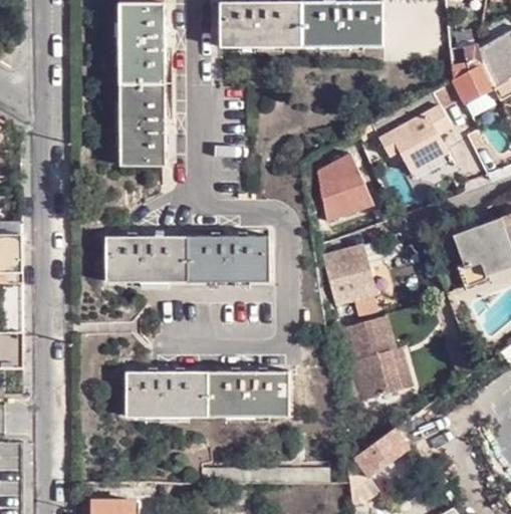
[(165,165),(163,0),(117,0),(118,165),(165,165)]
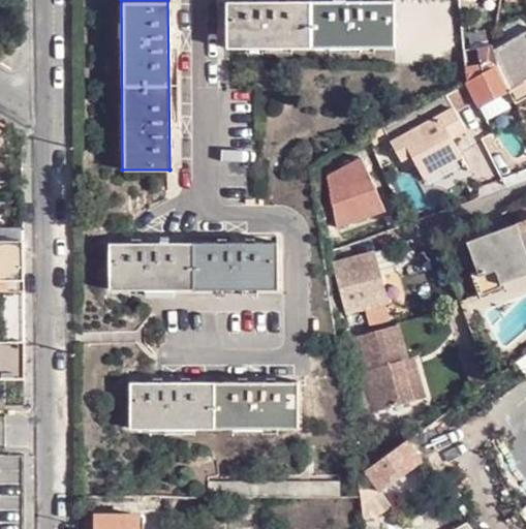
[(393,47),(393,0),(368,0),(224,2),(225,48),(393,47)]
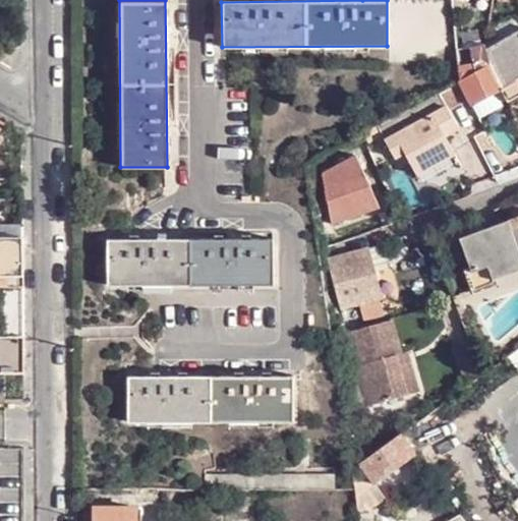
[(473,72),(517,48),(517,31),(483,50),(482,44),(468,49),(471,63),(473,72)]
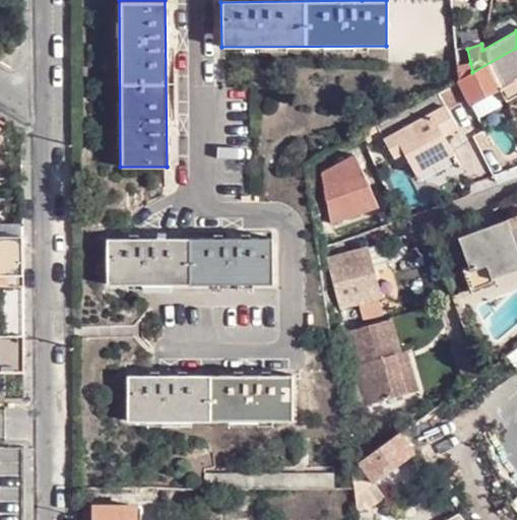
[(516,79),(516,48),(472,72),(457,80),(457,81),(464,95),(469,107),(502,90),(509,102),(516,96),(516,81),(516,80),(516,79)]
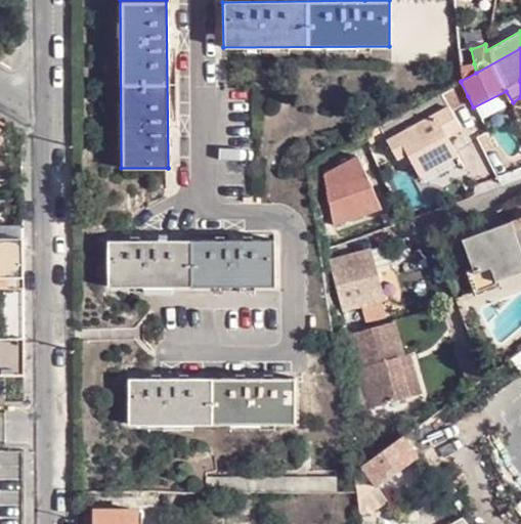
[(460,67),(474,63),(471,49),(458,50),(460,67)]
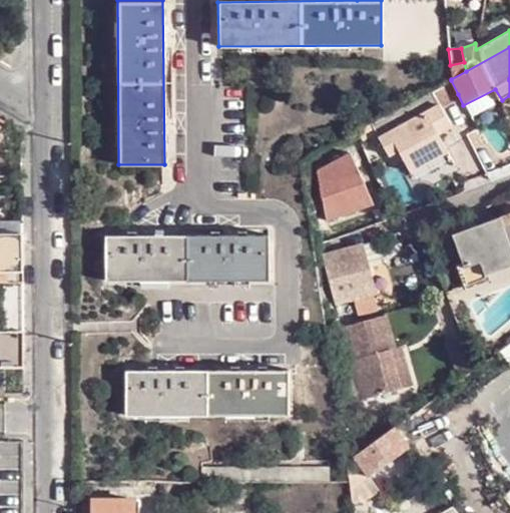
[(451,79),(466,71),(464,62),(450,65),(451,79)]
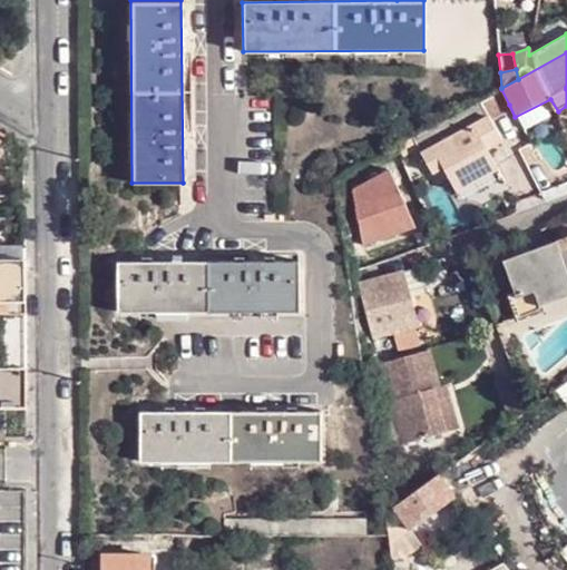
[(412,136),(419,148),(485,112),(487,116),(509,105),(501,89),(429,128),(412,136)]
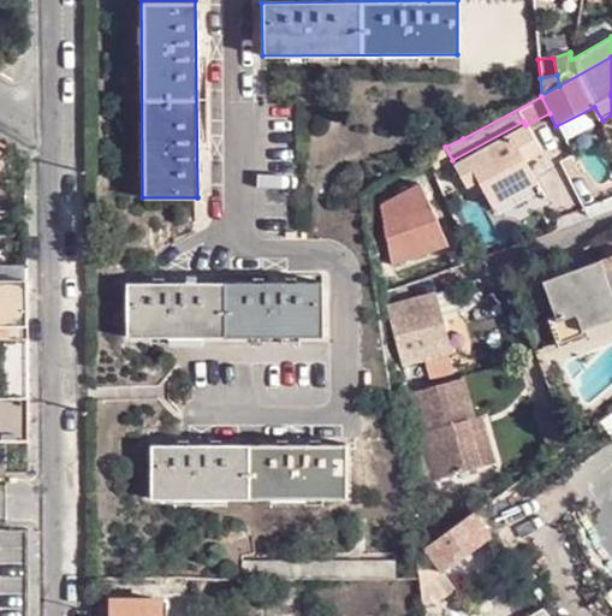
[(539,152),(526,125),(523,122),(452,160),(465,185),(477,179),(481,187),(491,205),(535,181),(524,160),(539,152)]
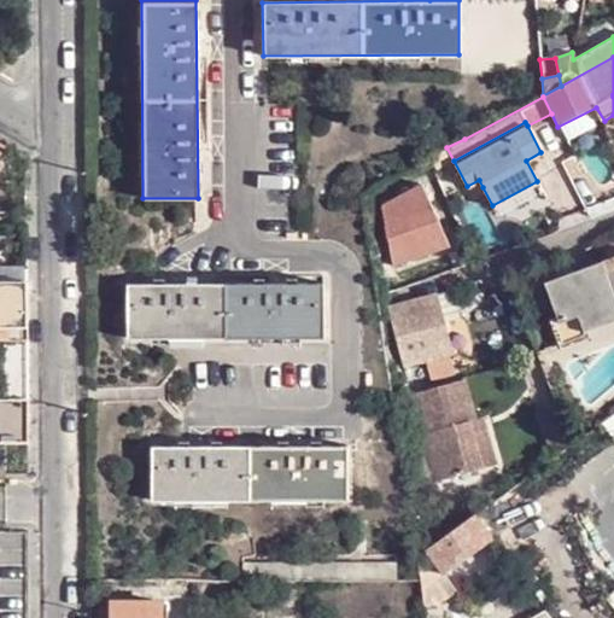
[(448,239),(421,175),(376,193),(387,263),(402,258),(448,239)]
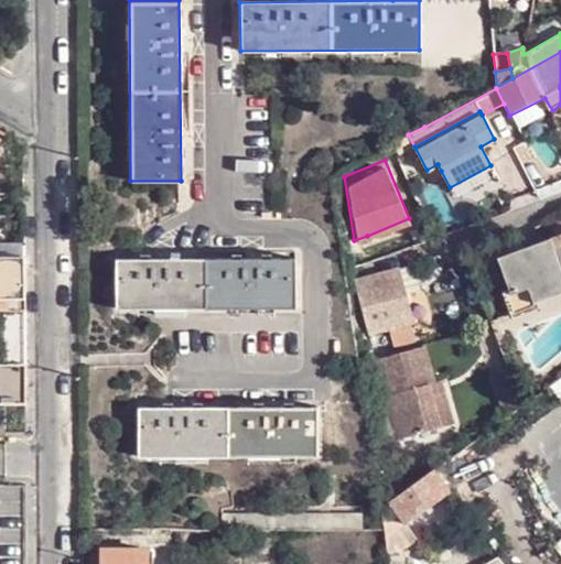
[(430,176),(441,171),(438,164),(427,170),(430,176)]
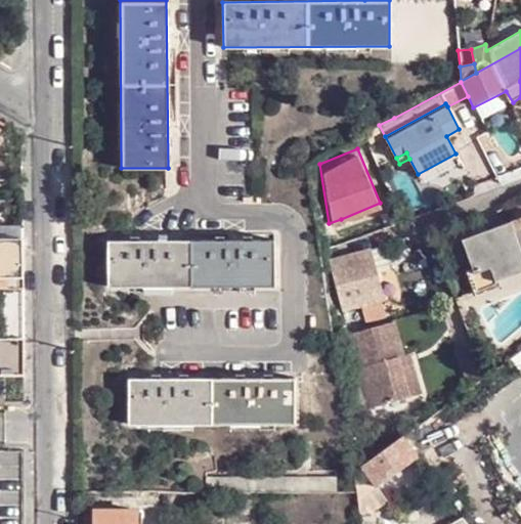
[(520,218),(509,223),(512,231),(520,227),(520,218)]
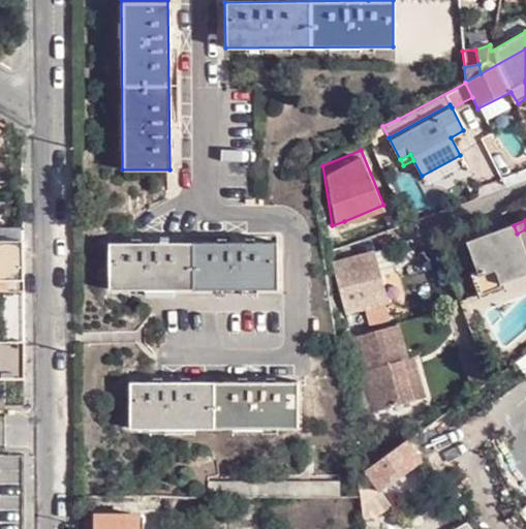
[(471,276),(475,286),(478,298),(499,288),(498,284),(525,274),(525,229),(517,234),(514,225),(464,243),(475,274),(471,276)]
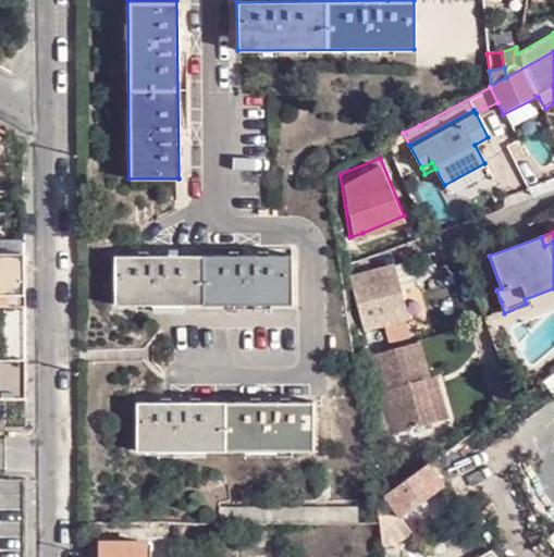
[(0,252),(20,252),(20,242),(0,242),(0,252)]
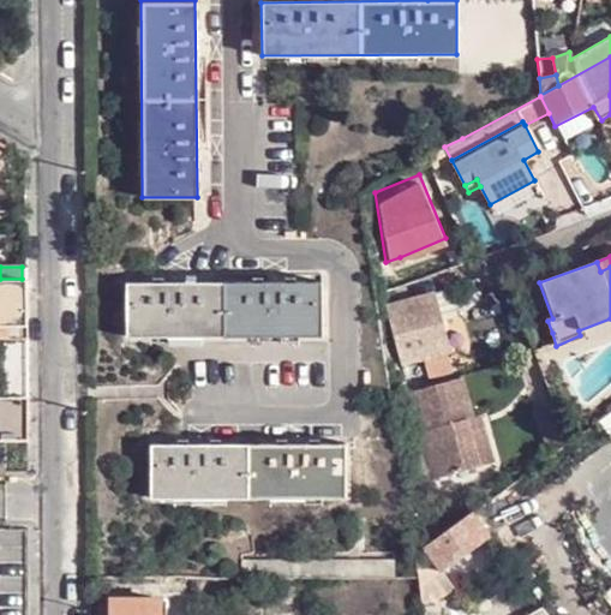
[(0,340),(22,340),(22,326),(22,279),(0,279),(0,340)]
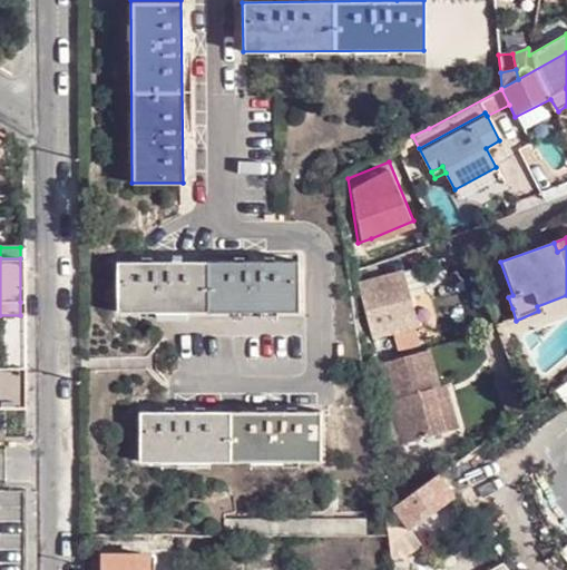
[(299,310),(297,259),(116,262),(116,312),(299,310)]
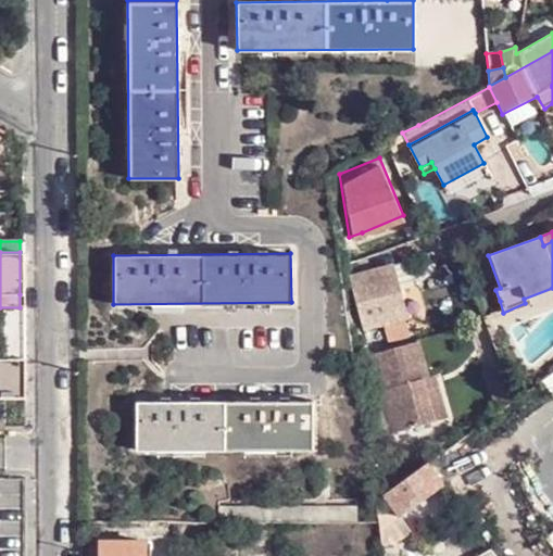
[(388,266),(347,278),(361,330),(378,325),(380,336),(384,344),(407,337),(404,329),(388,266)]
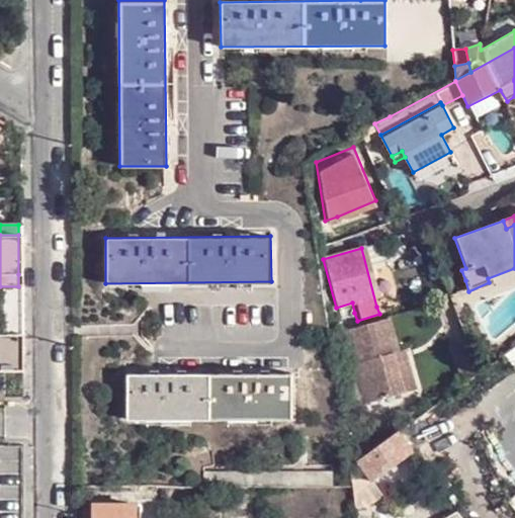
[(0,334),(18,334),(18,311),(18,286),(0,286),(0,334)]
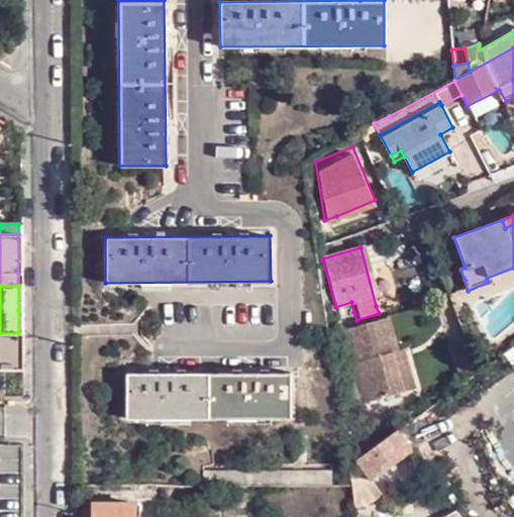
[(466,293),(464,287),(447,293),(455,314),(460,312),(457,302),(456,299),(458,295),(466,293)]
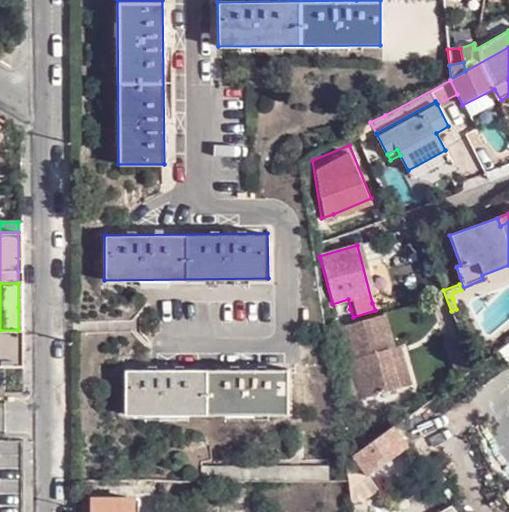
[(390,347),(380,313),(335,326),(358,400),(397,387),(386,349),(390,347)]
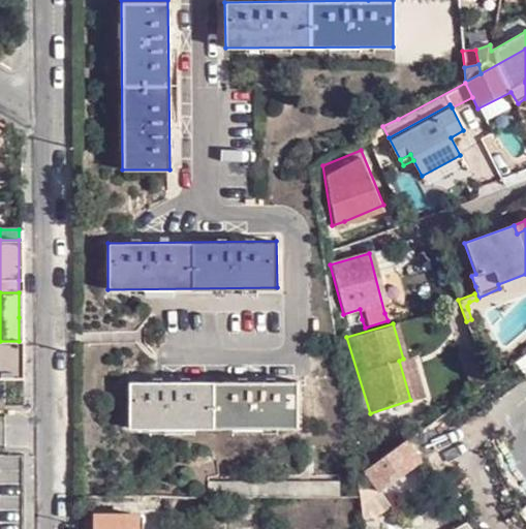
[(0,378),(20,378),(20,360),(19,341),(0,341),(0,378)]
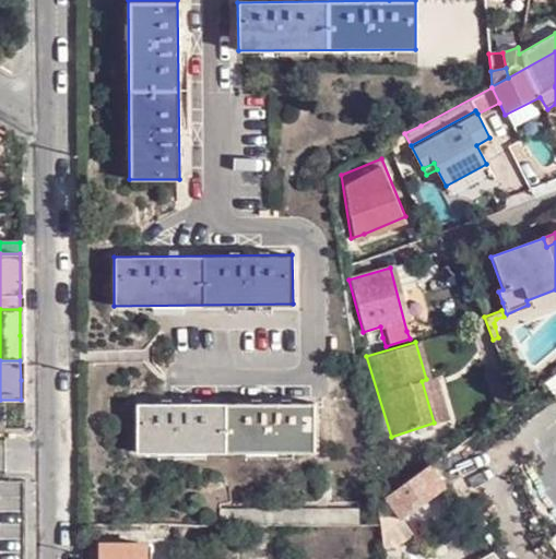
[(445,420),(433,378),(426,379),(422,381),(434,423),(445,420)]
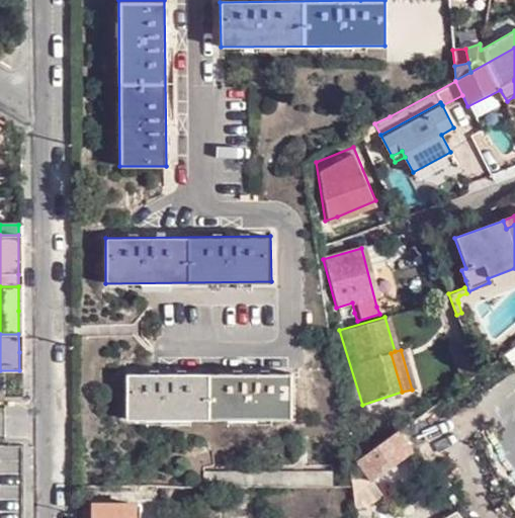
[(290,417),(290,371),(125,373),(125,419),(290,417)]
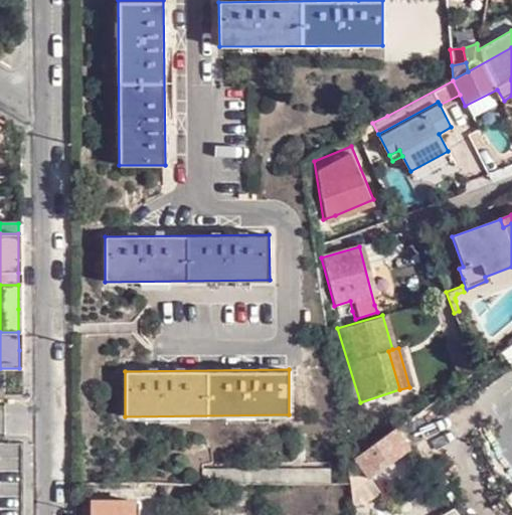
[(392,428),(346,464),(349,483),(352,502),(363,500),(361,482),(407,448),(392,428)]
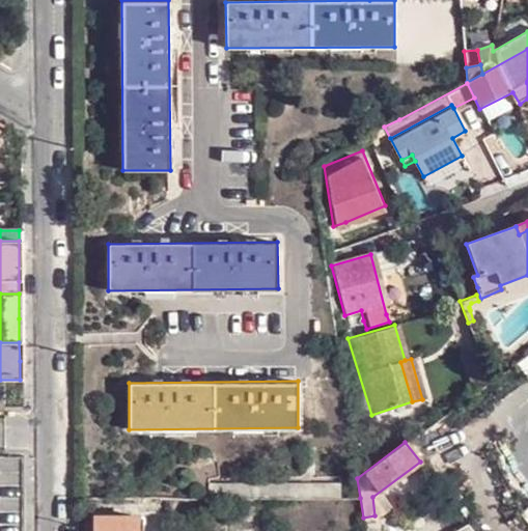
[(265,498),(338,498),(338,483),(206,483),(206,499),(252,498),(265,498)]
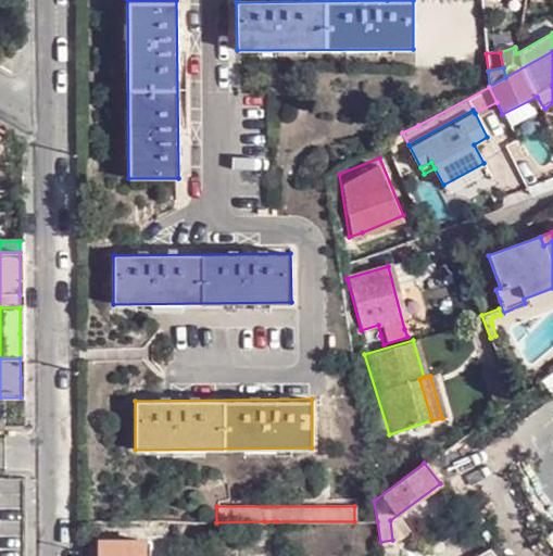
[(277,521),(264,521),(264,538),(278,539),(277,521)]
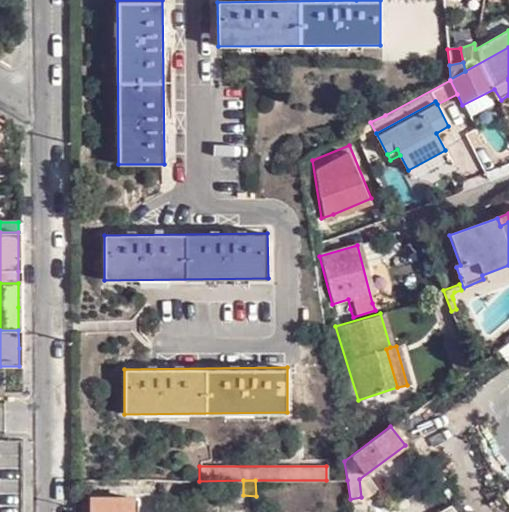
[(354,511),(362,507),(361,497),(350,499),(351,511),(354,511)]
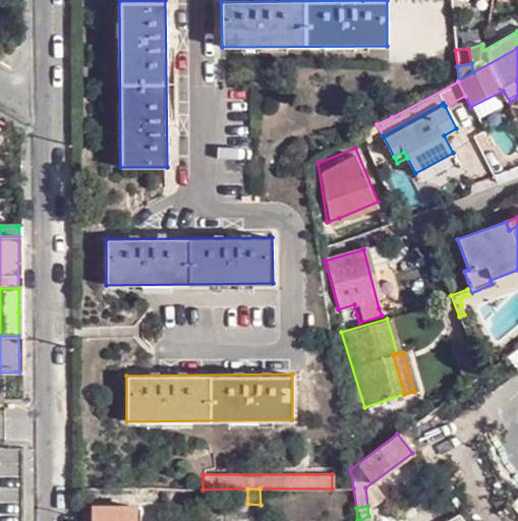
[(93,508),(92,520),(132,520),(132,508),(93,508)]
